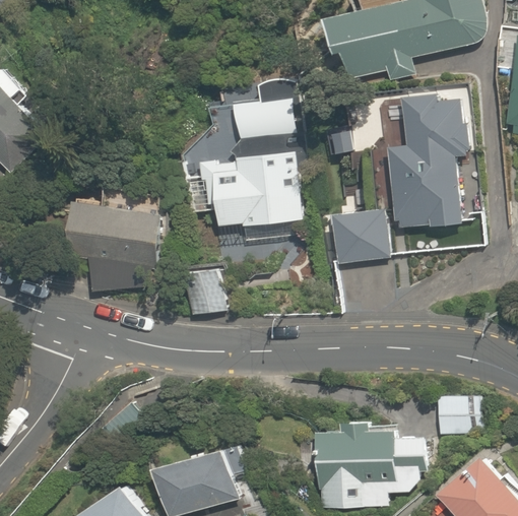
[(483,0),(383,0),(320,10),(326,55),(339,53),(343,80),(386,73),(387,79),(417,74),(414,59),(479,49),(489,29),(483,0)]
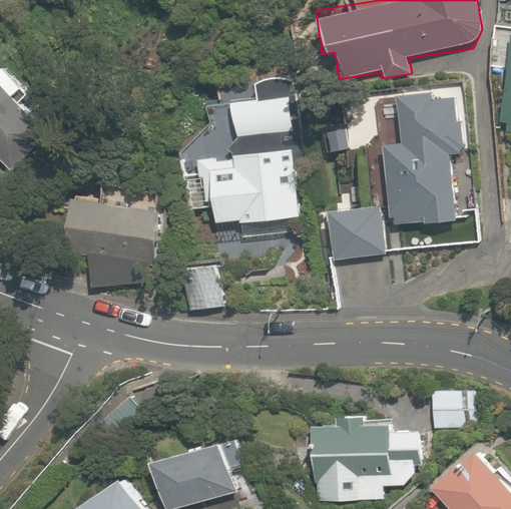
[(20,102),(30,92),(2,63),(0,64),(0,159),(12,171),(50,133),(20,102)]
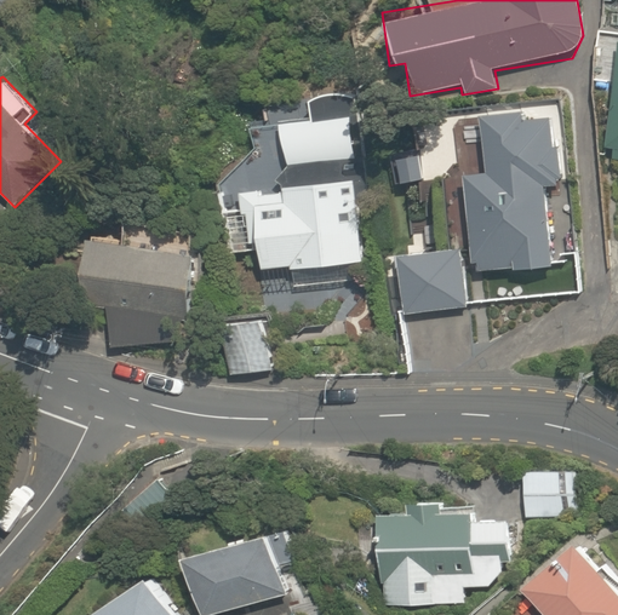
[(482,173),(458,176),(469,274),(551,265),(543,184),(556,183),(548,108),(476,115),(482,173)]
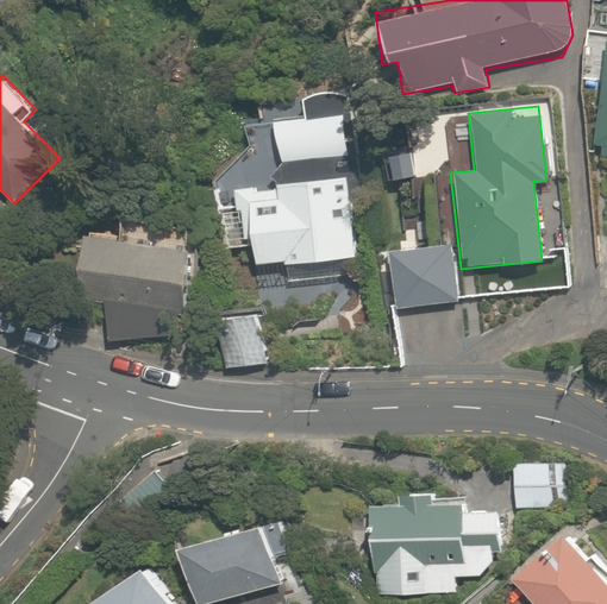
[(349,113),(274,121),(277,162),(352,155),(349,113)]
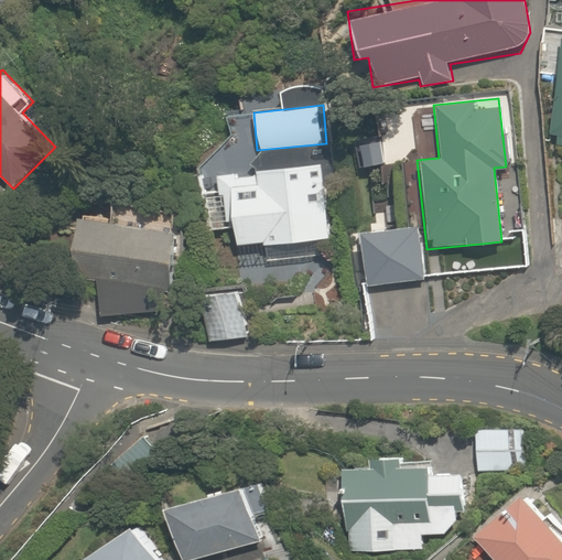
[(216,168),(222,225),(233,224),(235,247),(331,239),(324,159),(216,168)]
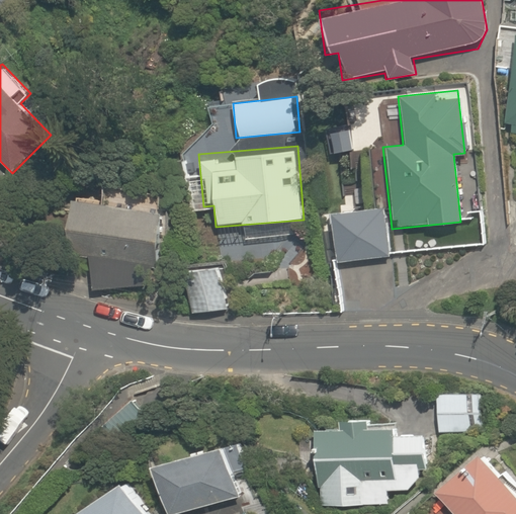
[(67,188),(55,250),(93,257),(87,288),(139,290),(159,206),(67,188)]
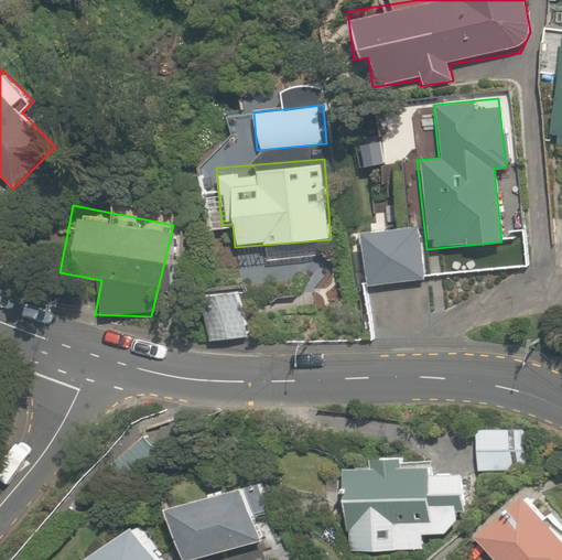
[(414,219),(360,225),(366,283),(421,278),(414,219)]
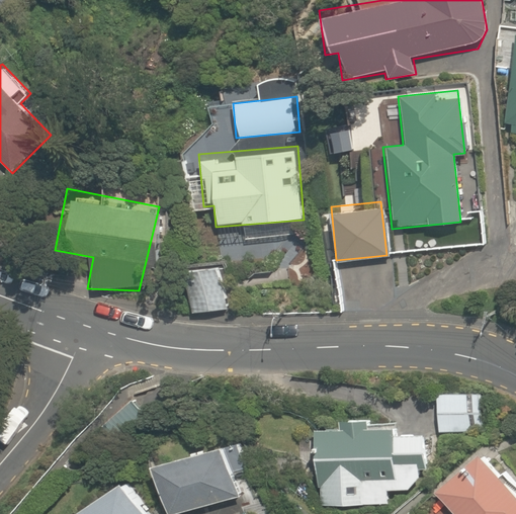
[(219,262),(179,269),(187,316),(227,309),(219,262)]
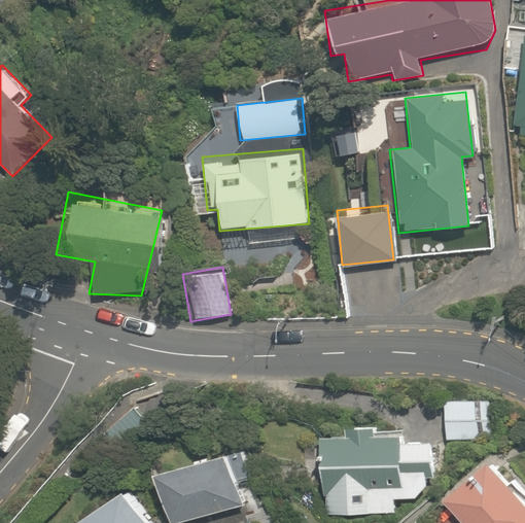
[(488,392),(445,392),(444,444),(487,444),(488,392)]
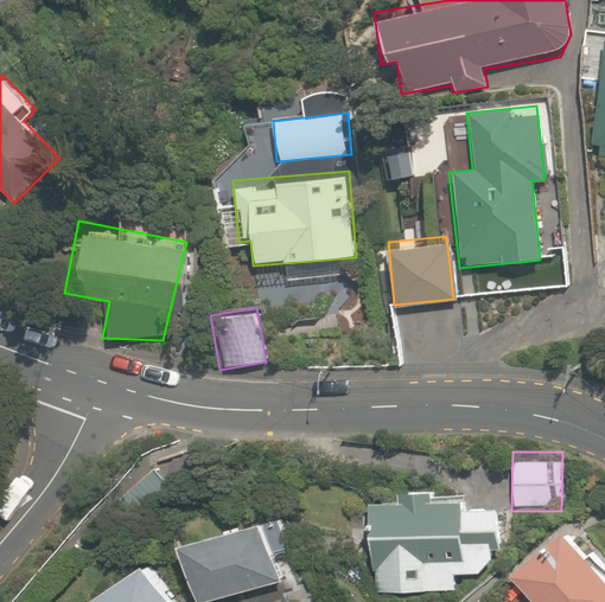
[(374,593),(453,589),(452,575),(482,574),(490,558),(489,538),(498,537),(497,499),(370,505),(374,593)]
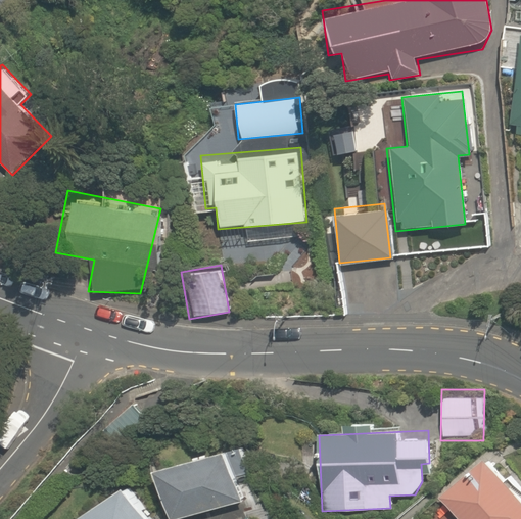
[(229,449),(157,462),(168,518),(172,518),(239,502),(229,449)]
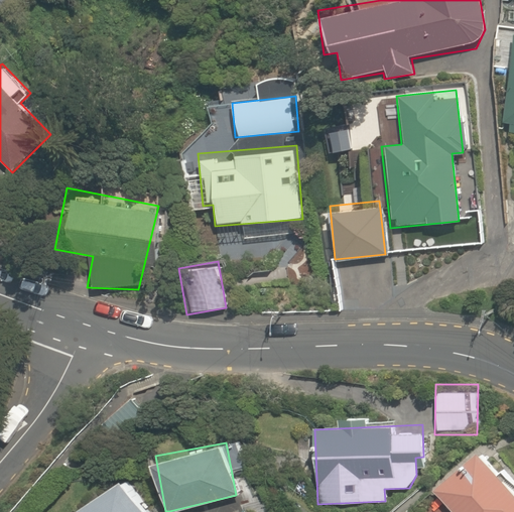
[(428,492),(435,501),(438,499),(450,511),(513,511),(513,496),(474,452),(428,492)]
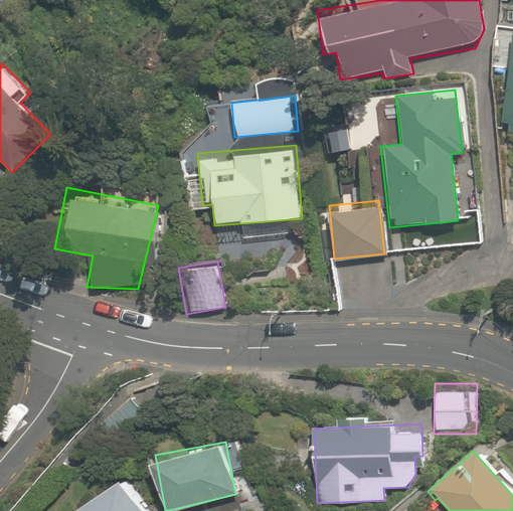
[(139,510),(117,476),(65,510),(139,510)]
